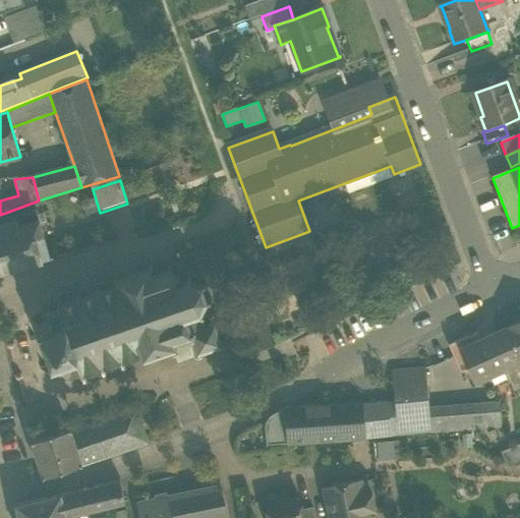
[(30,216),(16,220),(17,222),(0,226),(0,227),(1,233),(0,232),(0,275),(44,264),(44,263),(51,261),(38,212),(30,214),(30,216)]
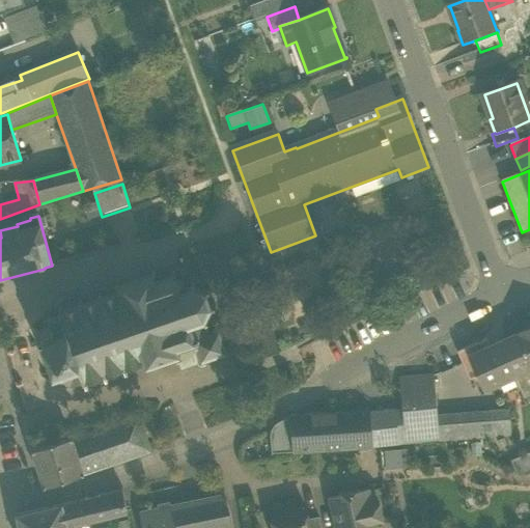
[(154,272),(151,277),(121,287),(116,284),(115,287),(120,289),(121,293),(103,300),(102,295),(99,296),(101,300),(83,306),(82,302),(79,302),(81,307),(63,313),(62,308),(59,309),(61,314),(60,314),(60,315),(46,321),(47,324),(49,323),(51,327),(45,329),(43,333),(46,341),(38,343),(39,349),(47,345),(54,366),(47,369),(49,373),(56,371),(56,372),(58,372),(60,379),(62,379),(63,383),(72,386),(83,382),(84,383),(85,383),(87,387),(89,387),(88,383),(105,377),(107,381),(109,380),(107,376),(124,369),(126,373),(129,372),(127,368),(145,362),(146,365),(144,370),(146,371),(149,366),(176,357),(178,362),(180,362),(183,369),(198,364),(199,365),(202,367),(205,366),(207,362),(227,355),(219,333),(211,336),(206,326),(208,325),(205,321),(211,309),(216,310),(216,307),(211,307),(206,296),(211,293),(210,290),(205,294),(195,288),(195,283),(193,283),(192,288),(179,293),(180,286),(185,285),(184,282),(179,284),(174,278),(175,274),(172,273),(171,278),(156,283),(154,278),(156,273),(154,272)]
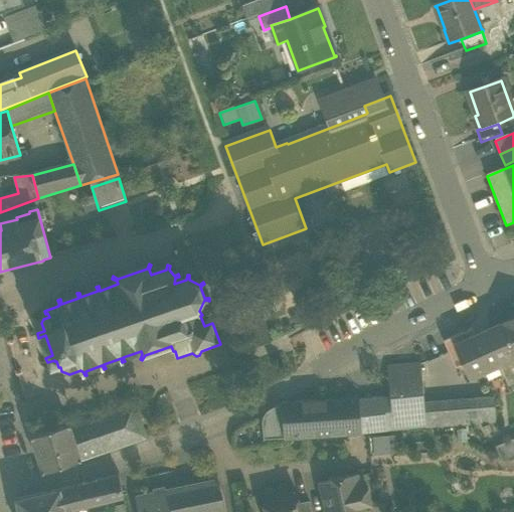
[(513,320),(503,325),(513,349),(513,320)]
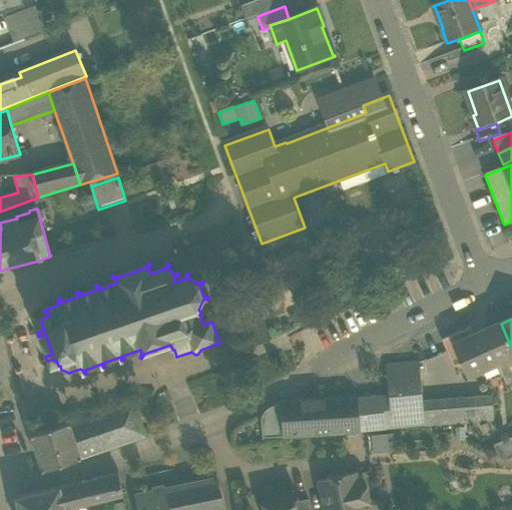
[(263,324),(247,329),(252,343),(268,338),(263,324)]
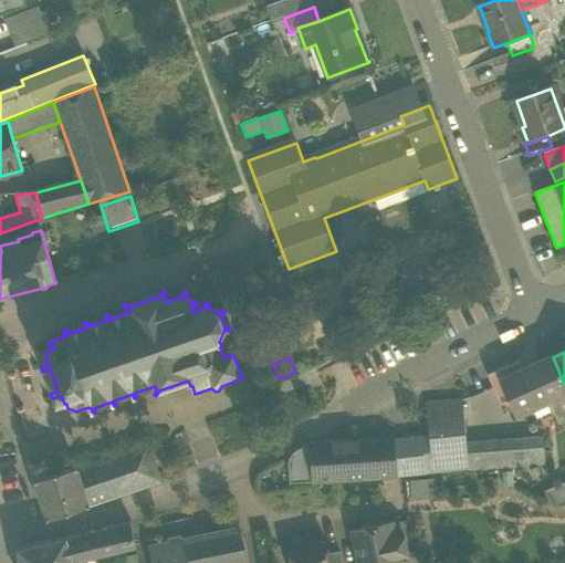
[(553,357),(522,372),(519,364),(490,377),(502,405),(509,402),(516,419),(550,404),(560,426),(564,424),(564,384),(553,357)]
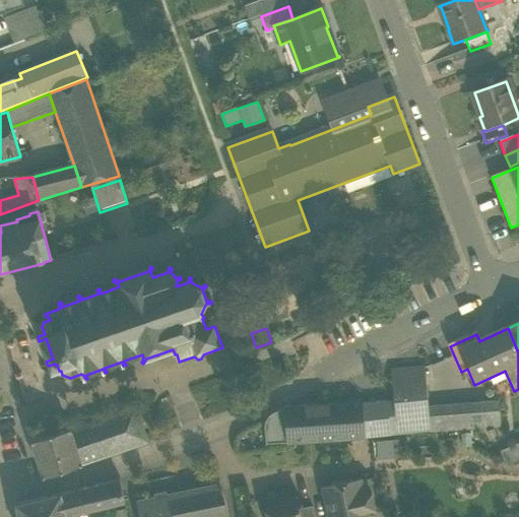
[(425,370),(391,373),(394,403),(397,437),(431,434),(429,409),(429,408),(425,370)]
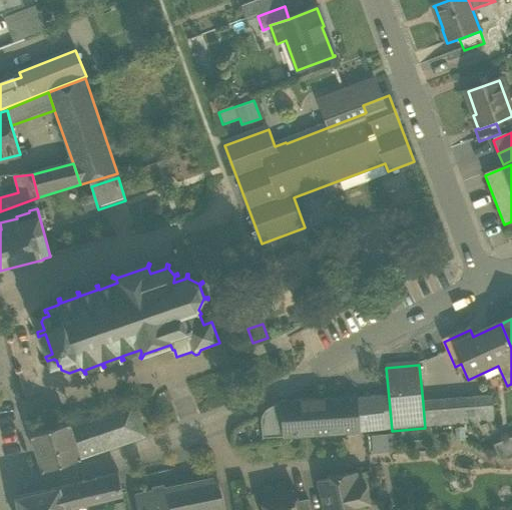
[(389,398),(357,400),(361,433),(392,431),(389,398)]
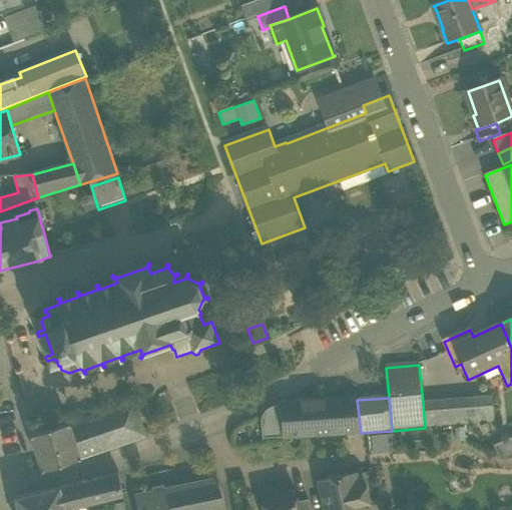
[(492,398),(423,404),(425,428),(478,425),(482,436),(495,433),(492,398)]
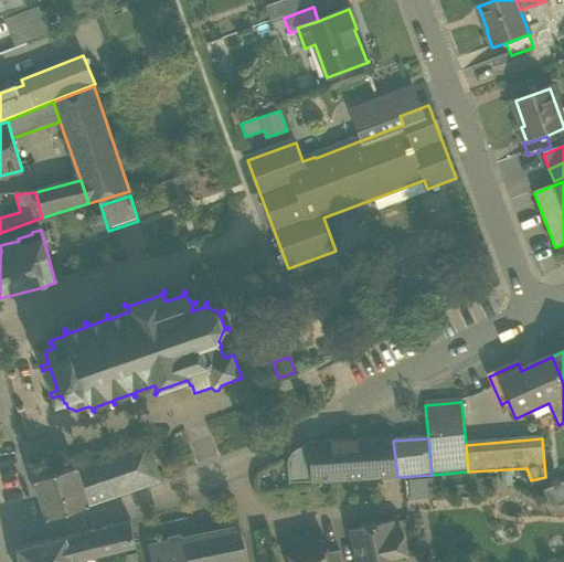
[(393,441),(309,445),(314,483),(397,477),(393,441)]
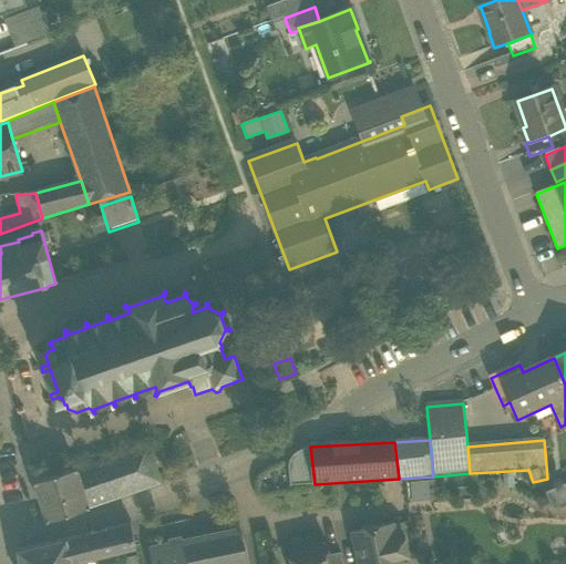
[(150,445),(79,470),(91,509),(163,484),(150,445)]
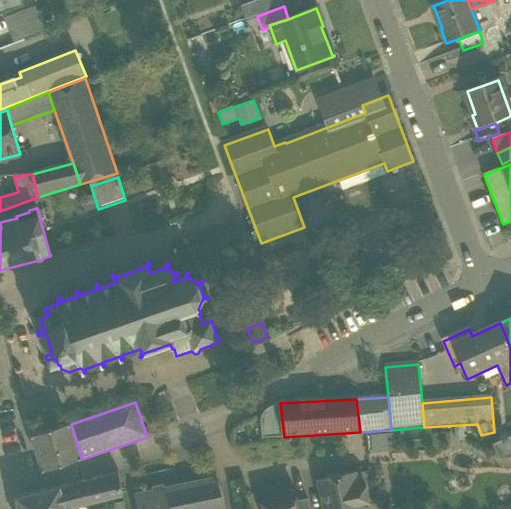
[(280,403),(266,412),(262,416),(261,421),(263,439),(284,437),(280,403)]
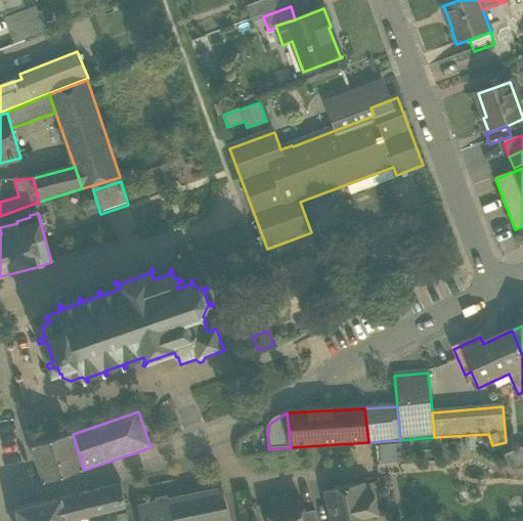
[(53,440),(33,446),(44,483),(84,470),(73,434),(72,434),(53,440)]
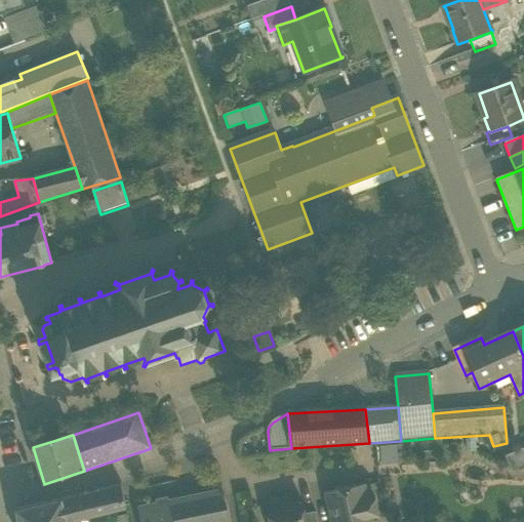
[(402,447),(381,448),(383,466),(403,465),(402,447)]
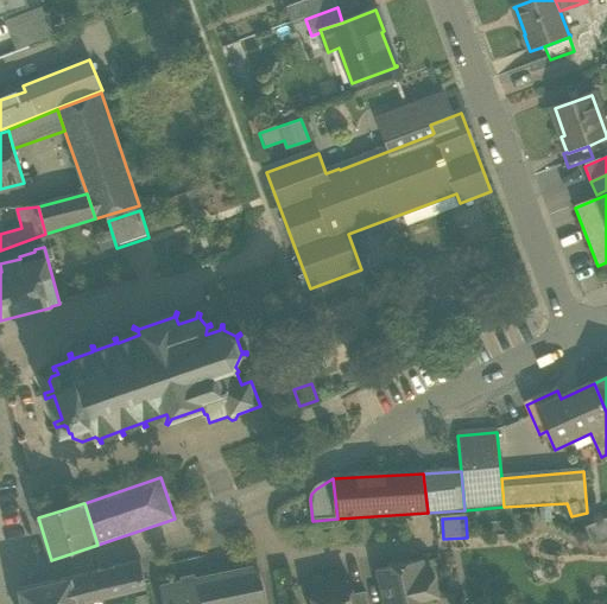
[(606,521),(586,531),(594,547),(606,541),(606,521)]
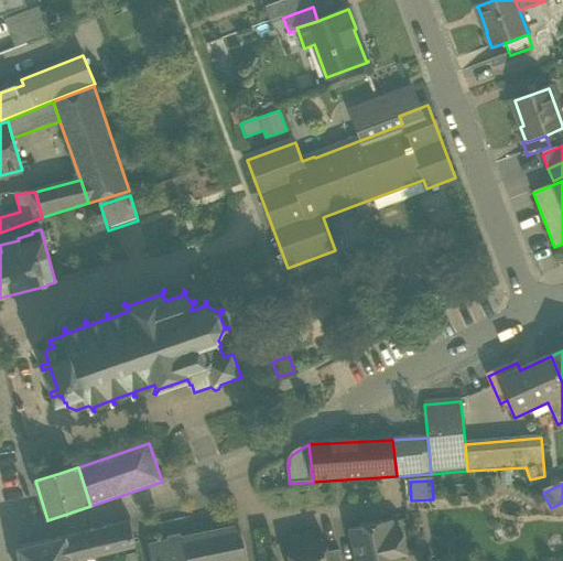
[(131,522),(93,533),(99,556),(136,547),(131,522)]
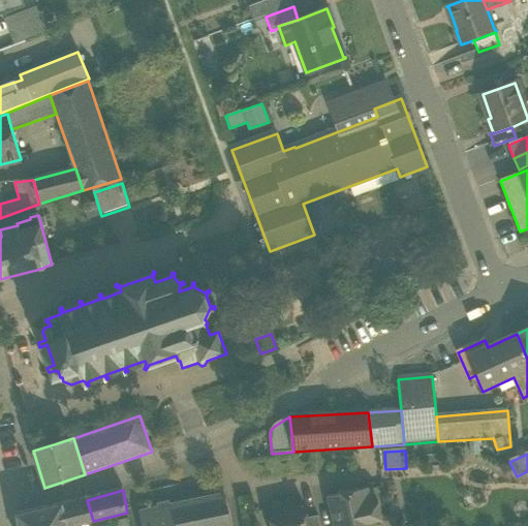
[(369,490),(328,498),(333,525),(375,525),(375,523),(382,522),(379,503),(372,505),(369,490)]
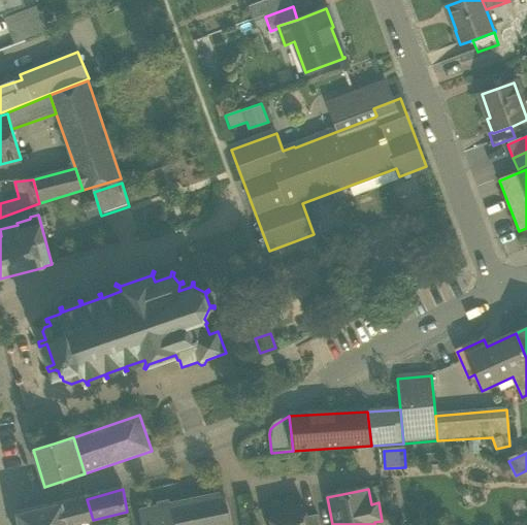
[(220,495),(169,505),(168,502),(158,504),(159,507),(139,512),(141,524),(231,524),(229,514),(224,515),(220,495)]
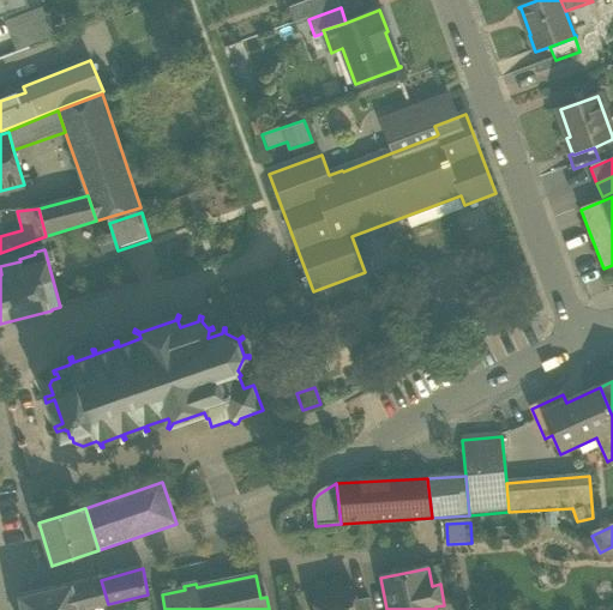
[(101,580),(20,598),(23,609),(91,609),(108,604),(101,580)]
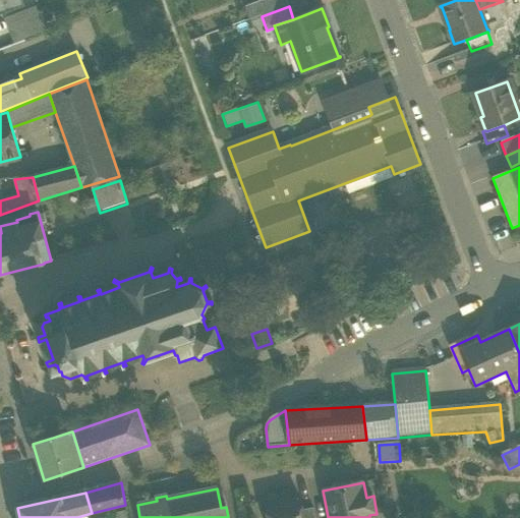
[(298,496),(267,503),(269,517),(302,517),(301,512),(298,496)]
